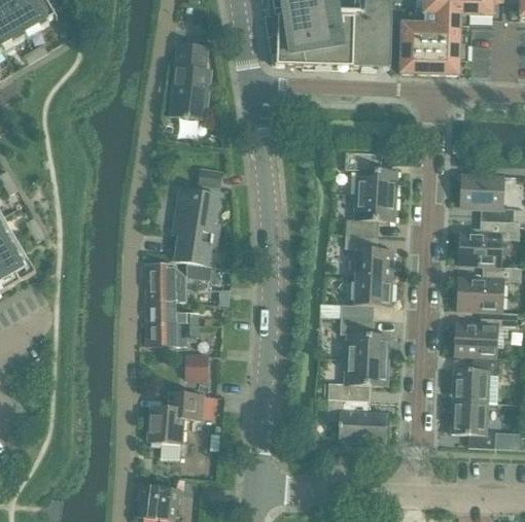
[(0,51),(26,37),(58,19),(46,0),(0,0),(0,291),(36,271),(31,262),(25,265),(12,243),(0,222),(0,51)]
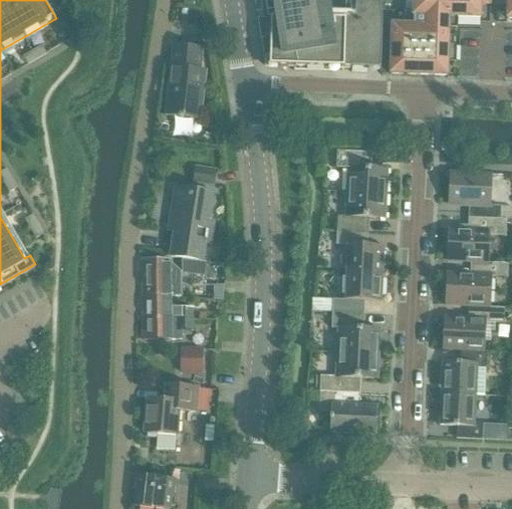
[(255,0),(258,14),(261,34),(266,62),(295,63),(295,66),(335,68),(335,65),(352,65),(352,68),(367,69),(367,66),(381,66),(384,16),(381,0),(255,0)]
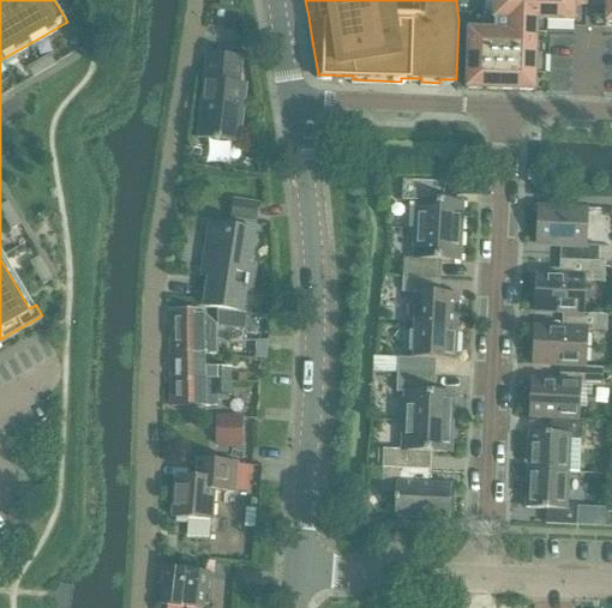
[(587,0),(495,0),(495,8),(485,8),(484,25),(469,25),(467,84),(535,86),(538,16),(575,17),(576,0),(587,0)]
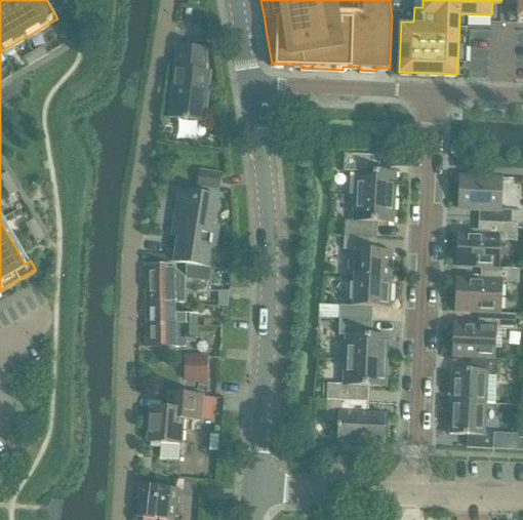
[(510,0),(519,1),(519,15),(522,15),(522,0),(510,0)]
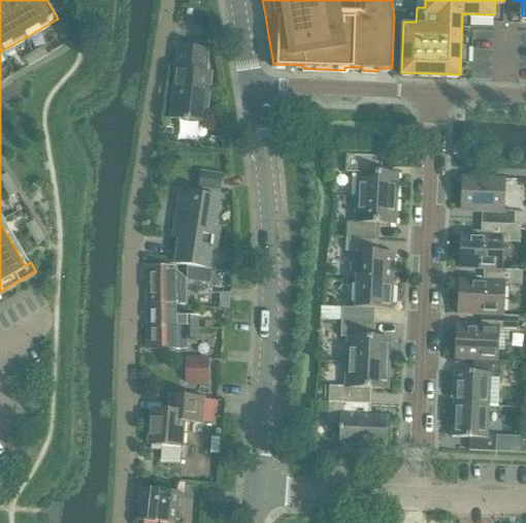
[(43,43),(33,50),(37,58),(47,52),(43,43)]
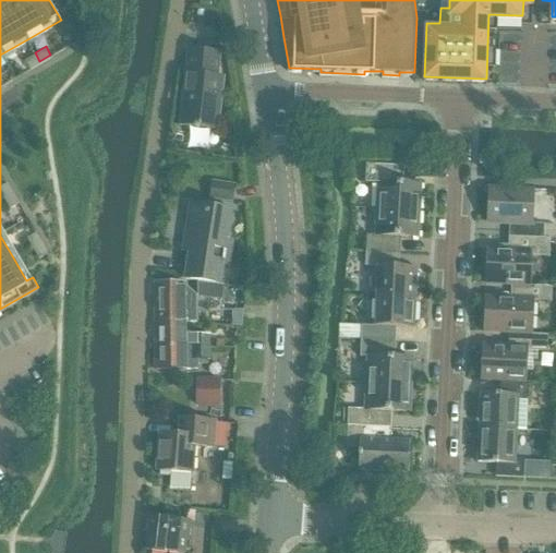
[(216,124),(221,73),(215,72),(218,49),(190,46),(181,120),(216,124)]
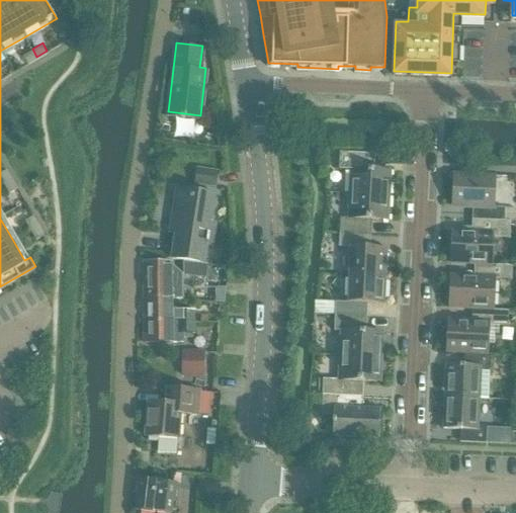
[(32,49),(24,53),(28,61),(36,57),(32,49)]
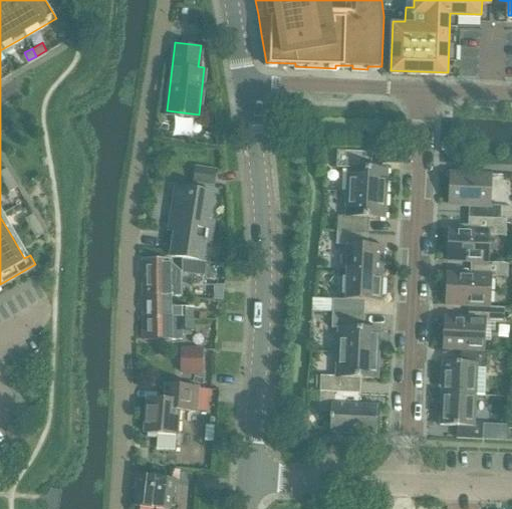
[(346,189),(387,191),(388,166),(361,165),(362,149),(337,148),(336,164),(347,165),(346,189)]
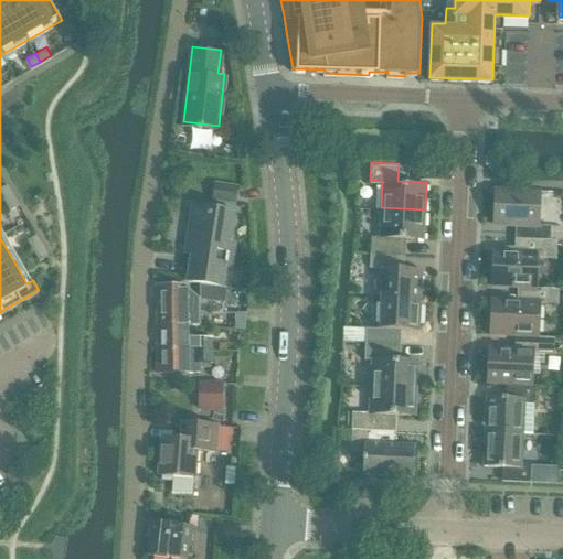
[(235,201),(237,183),(214,180),(212,197),(235,201)]
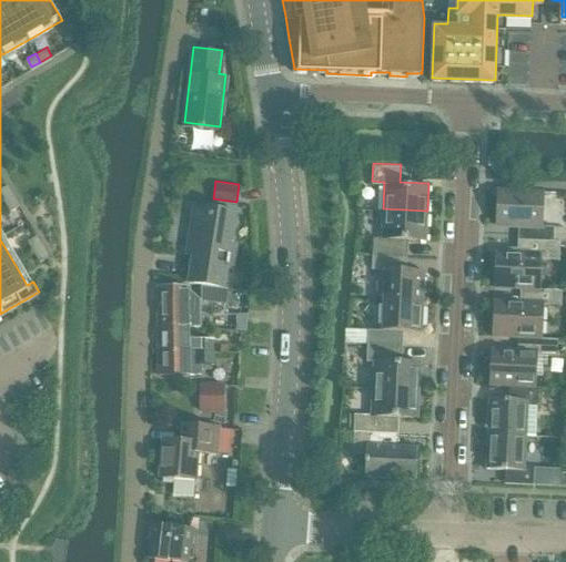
[(0,190),(4,197),(13,193),(8,183),(0,186),(0,190)]
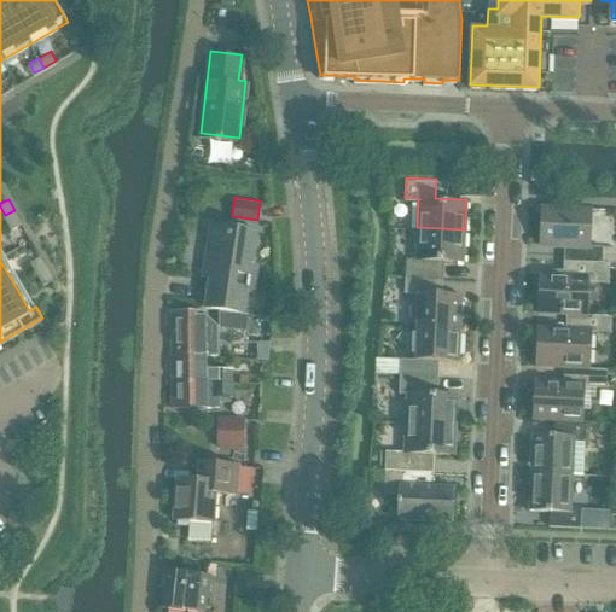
[(545,204),(542,243),(571,244),(571,258),(603,260),(604,244),(588,244),(591,207),(545,204)]
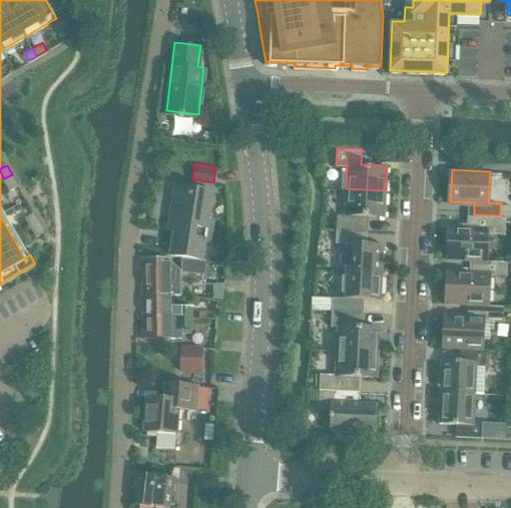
[(12,174),(4,178),(9,188),(17,183),(12,174)]
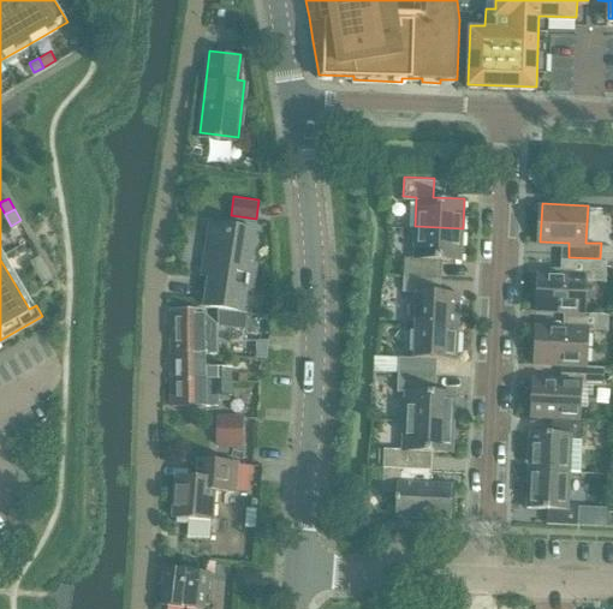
[(243,309),(254,231),(212,225),(206,264),(209,264),(204,303),(219,305),(231,306),(243,309)]
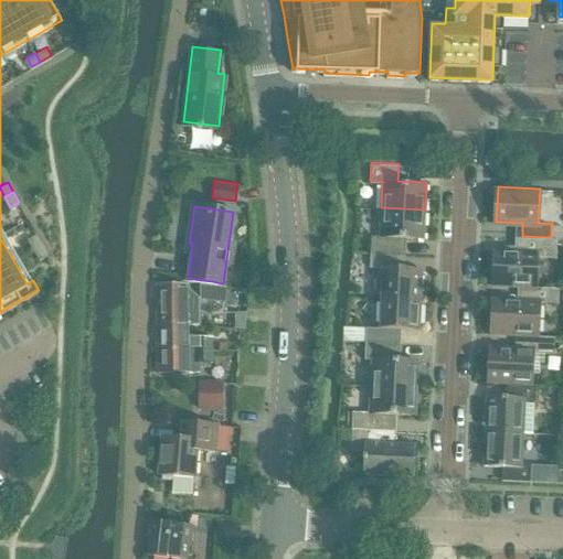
[(424,236),(425,210),(381,207),(380,234),(371,233),(371,250),(394,251),(395,235),(424,236)]
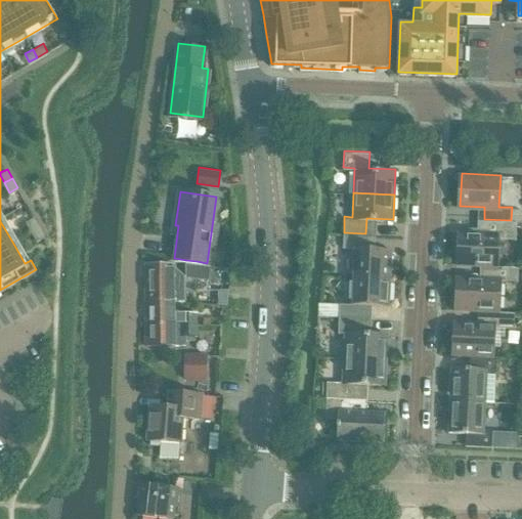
[(34,216),(27,220),(32,230),(40,225),(34,216)]
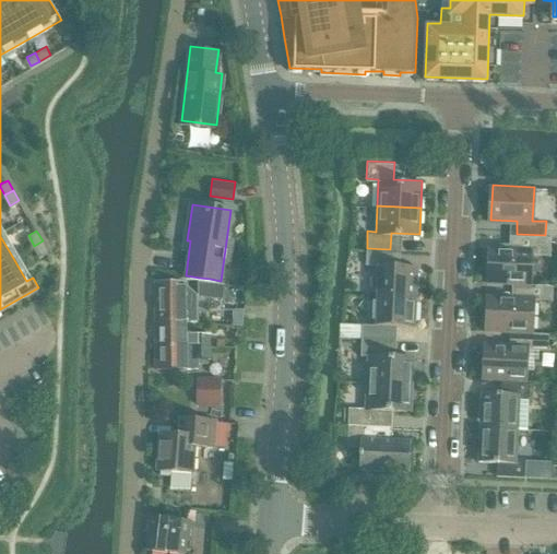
[(489,247),(487,283),(519,284),(532,284),(533,252),(550,254),(552,235),(545,235),(517,234),(516,248),(489,247)]
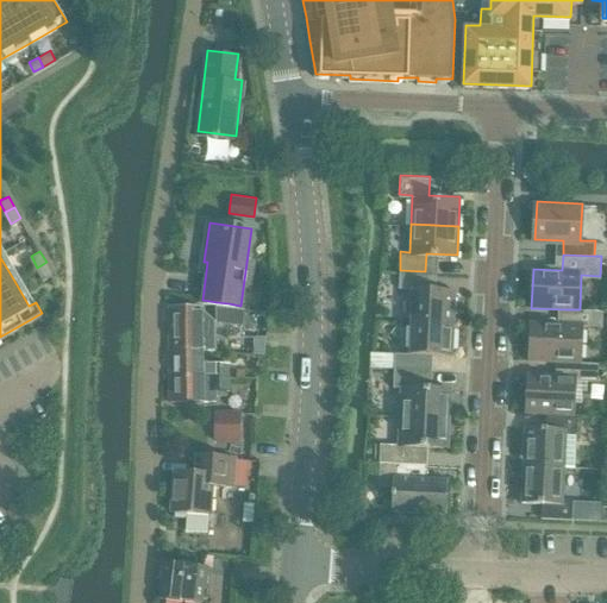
[(47,262),(37,268),(43,277),(52,272),(47,262)]
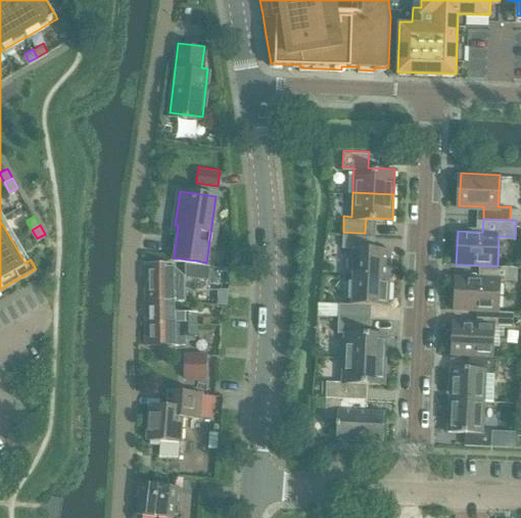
[(369,233),(365,233),(343,232),(342,245),(353,245),(352,275),(390,276),(391,247),(369,246),(369,233)]
